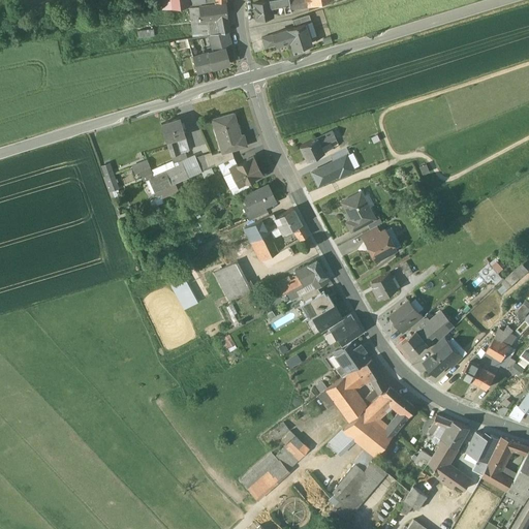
[(169,0),(161,0),(163,9),(172,8),(169,0)]
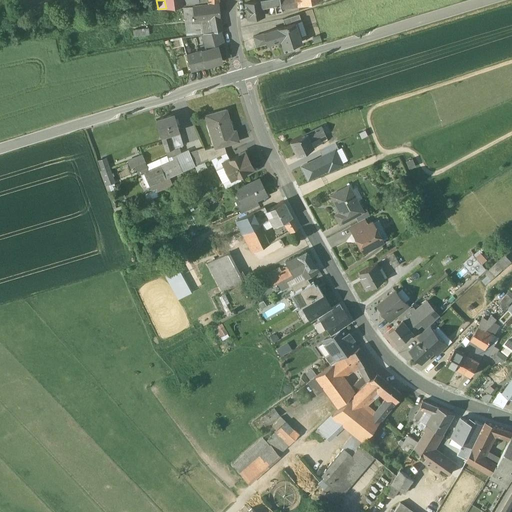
[(259,0),(260,1),(245,3),(247,18),(264,15),(262,7),(274,5),(275,13),(282,12),(281,9),(279,0),(259,0)]
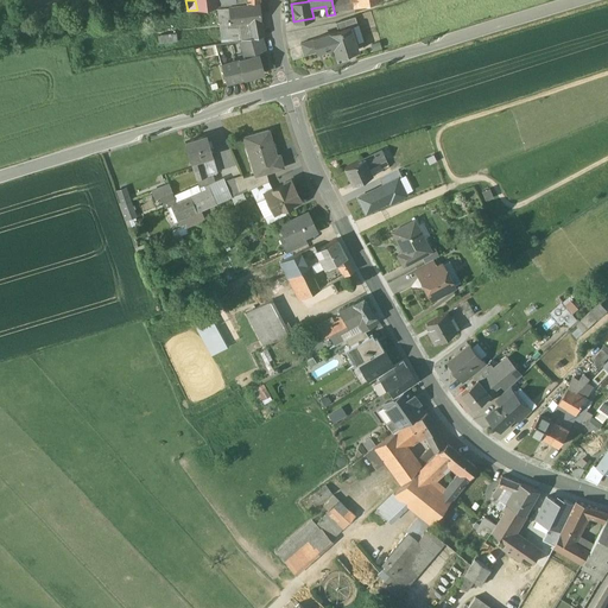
[(331,0),(334,11),(354,7),(352,0),(331,0)]
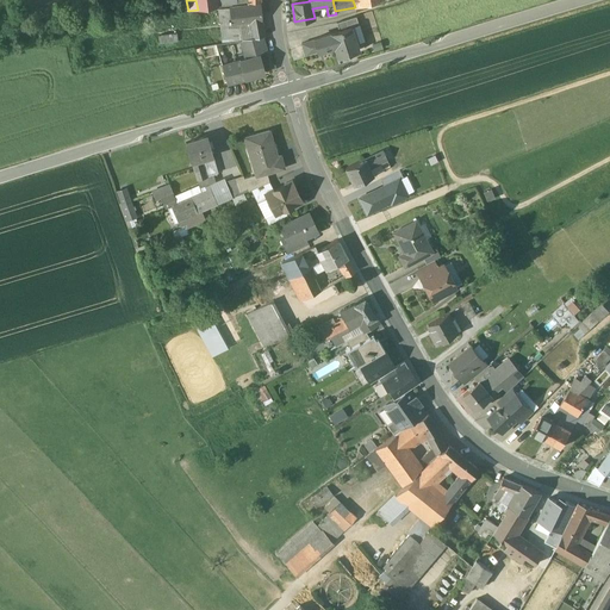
[(260,4),(229,7),(230,24),(240,23),(249,22),(261,20),(260,4)]
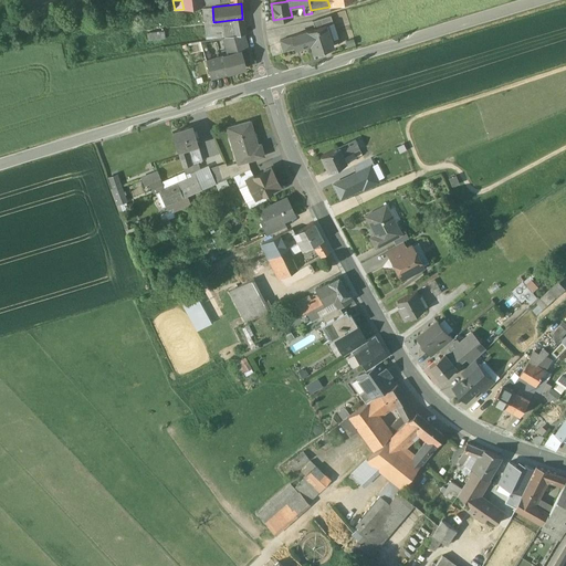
[(202,8),(203,23),(206,41),(222,38),(224,38),(222,21),(213,22),(212,7),(202,8)]
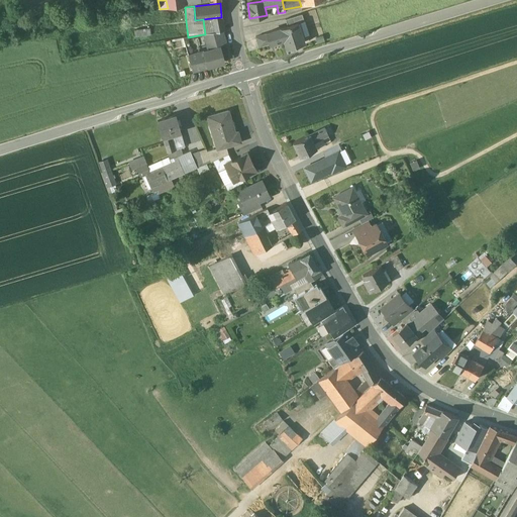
[(302,14),(285,19),(288,26),(297,23),(298,23),(304,21),(302,14)]
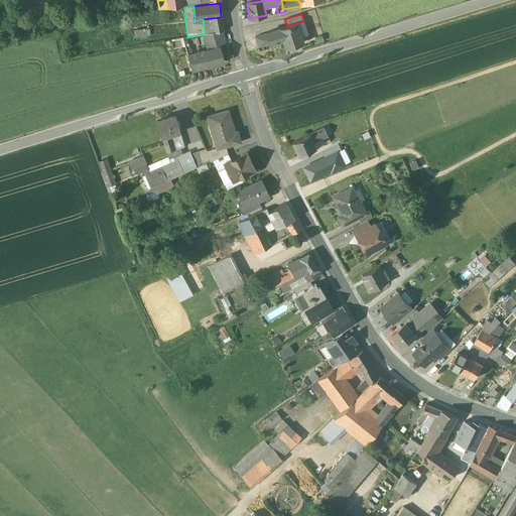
[(221,17),(211,18),(214,32),(222,30),(223,30),(221,17)]
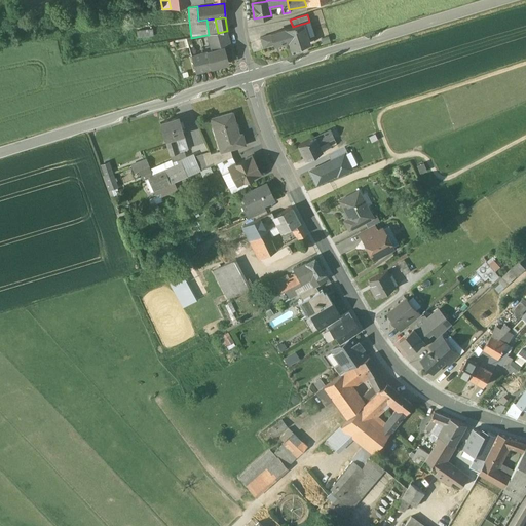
[(215,19),(207,20),(209,35),(218,33),(215,19)]
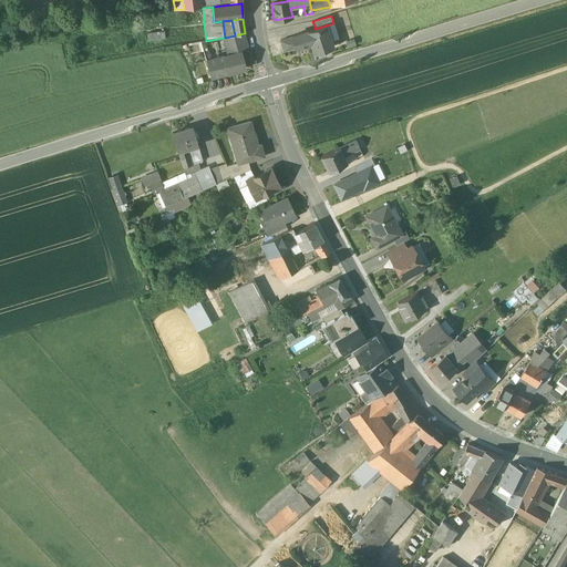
[(333,23),(327,26),(331,40),(338,38),(333,23)]
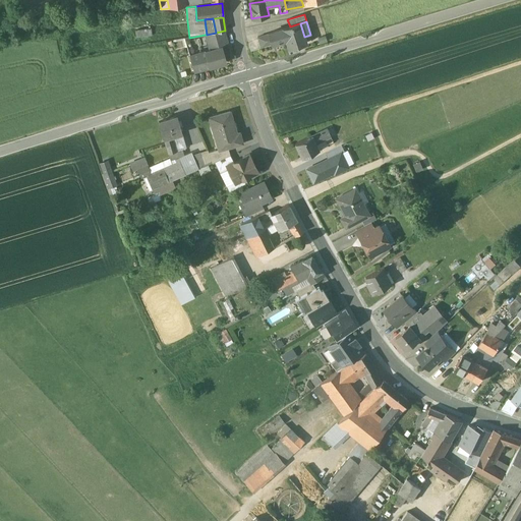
[(290,26),(282,29),(286,40),(289,49),(306,43),(304,37),(300,23),(299,23),(290,26)]
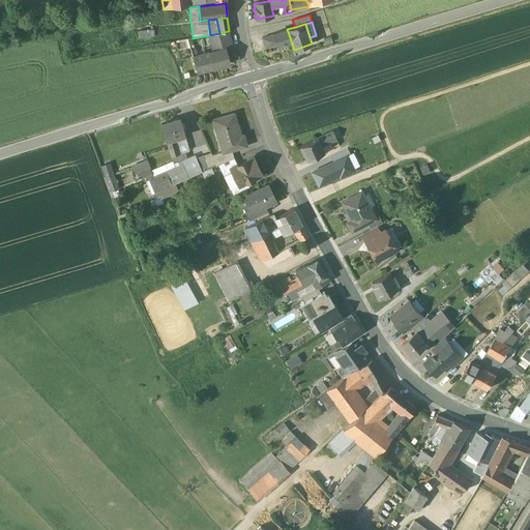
[(287,29),(272,33),(272,34),(276,45),(291,40),(287,29)]
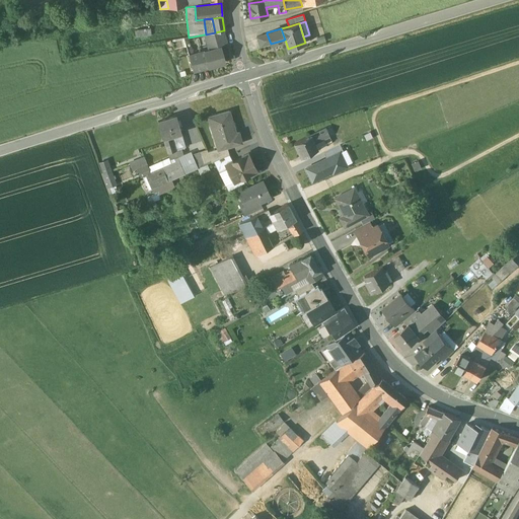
[(206,34),(204,34),(209,50),(220,47),(219,45),(226,43),(223,30),(215,32),(206,34)]
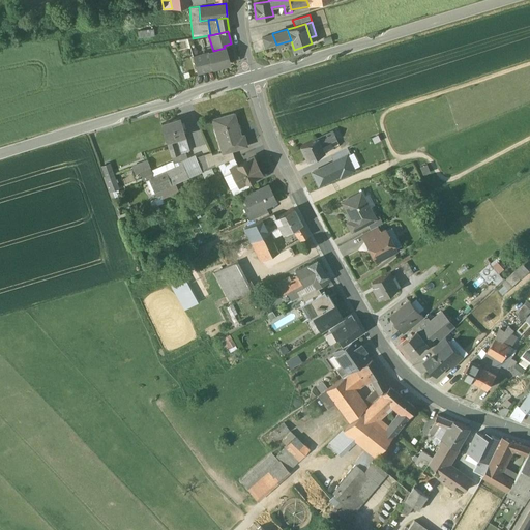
[(272,34),(262,37),(265,48),(276,45),(272,34)]
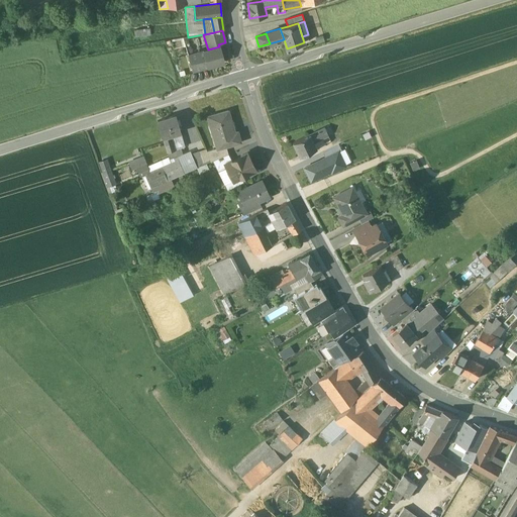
[(208,49),(204,52),(208,67),(223,63),(219,46),(208,49)]
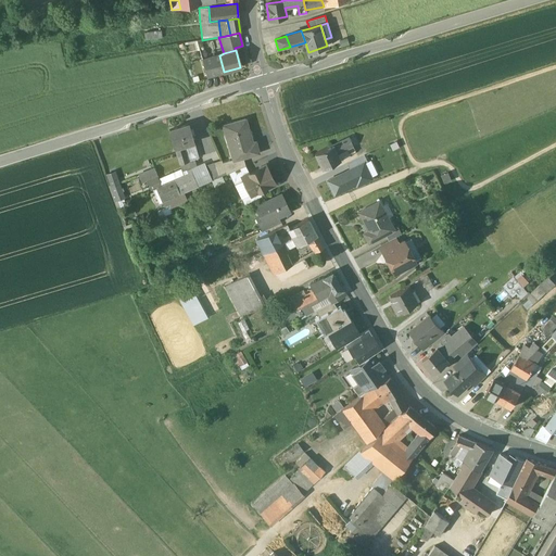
[(224,72),(219,55),(215,57),(219,73),(224,72)]
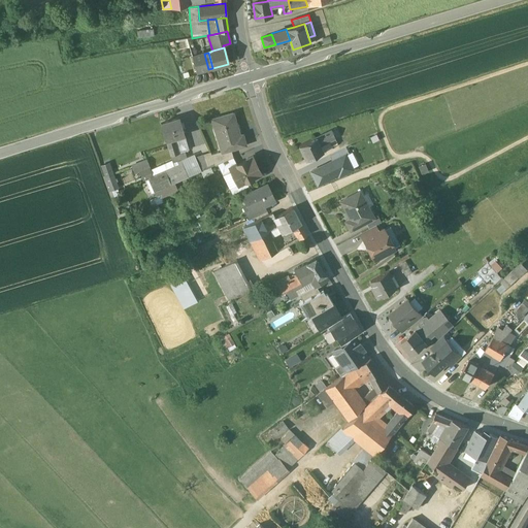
[(204,54),(192,57),(196,72),(208,69),(204,54)]
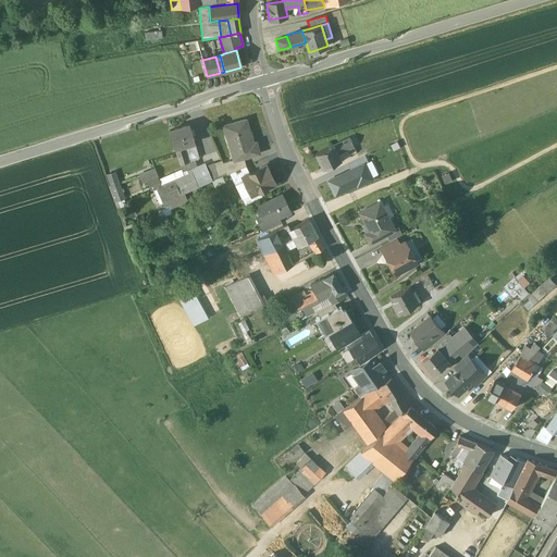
[(246,120),(223,126),(233,161),(244,158),(259,153),(256,143),(252,144),(246,120)]
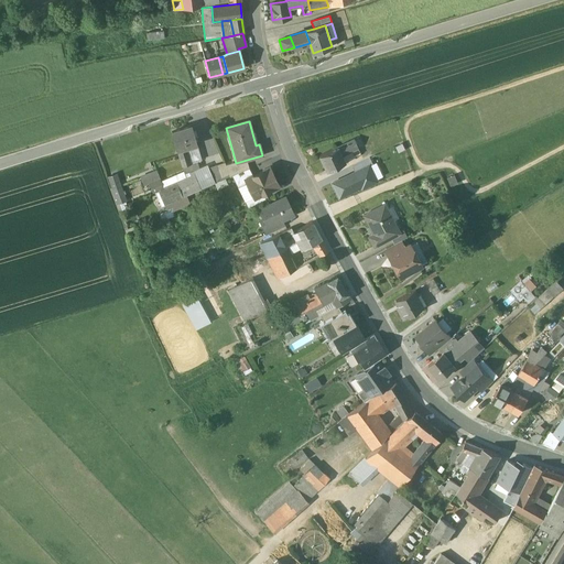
[(191,127),(171,132),(176,151),(177,151),(183,166),(190,164),(185,149),(196,145),(191,127)]
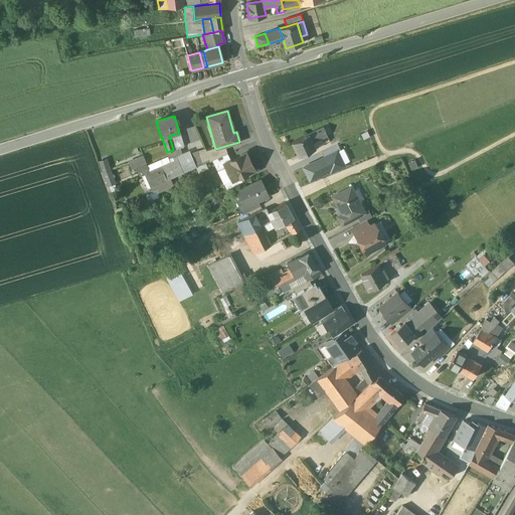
[(328,125),(323,127),(326,135),(326,136),(332,133),(328,125)]
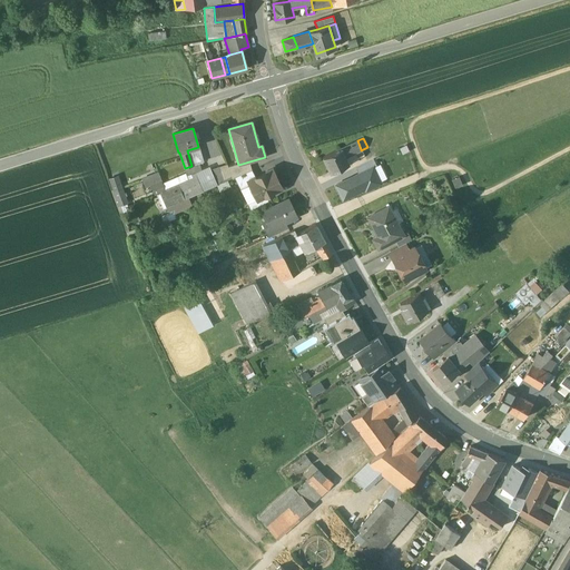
[(357,140),(341,148),(344,157),(361,149),(357,140)]
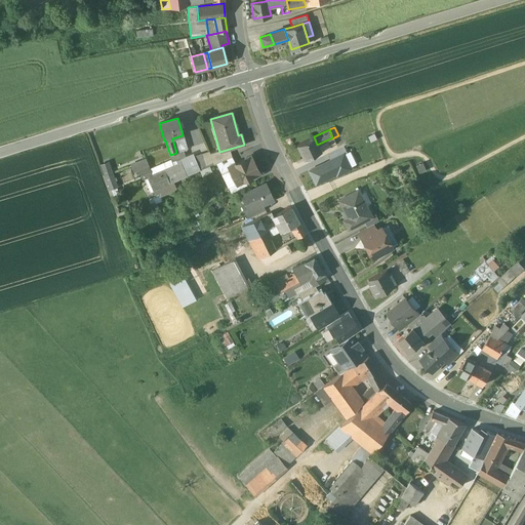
[(314,136),(297,145),(304,159),(321,151),(317,145),(314,136)]
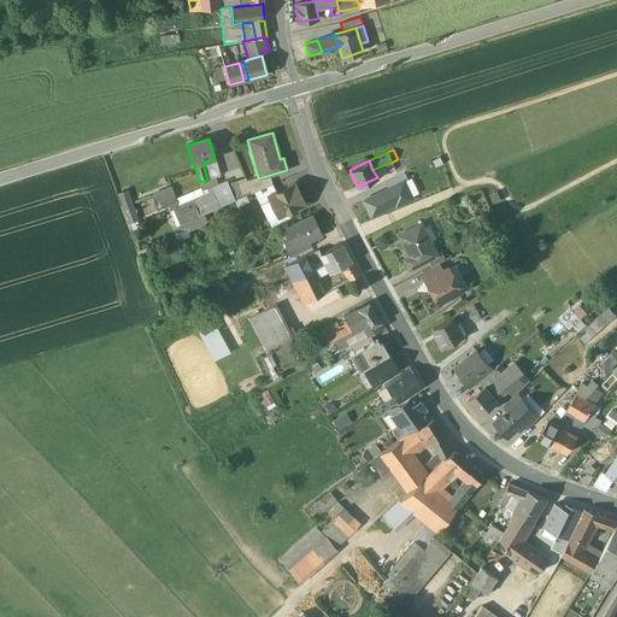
[(404,172),(385,182),(388,189),(404,182),(407,180),(404,172)]
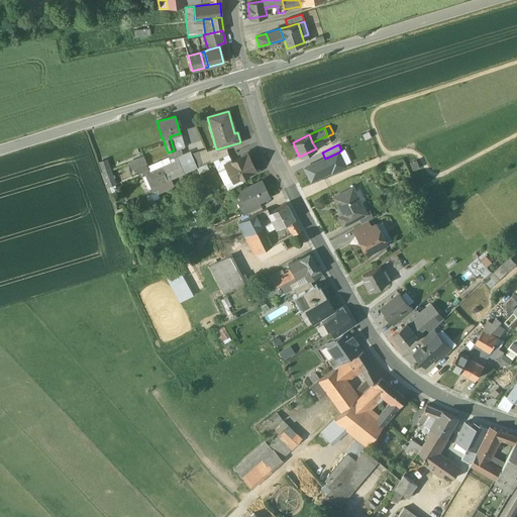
[(216,149),(206,151),(209,162),(212,161),(228,153),(226,146),(216,149)]
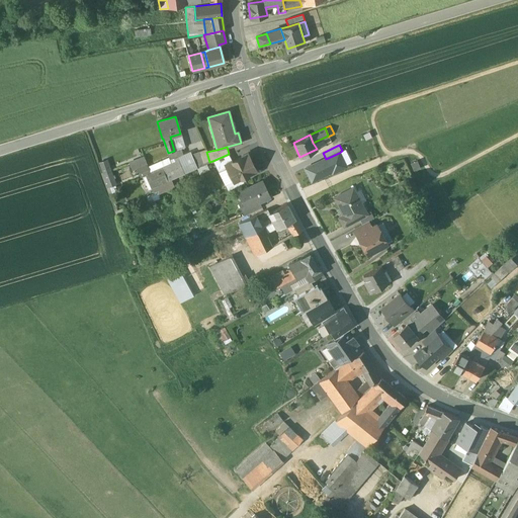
[(174,151),(168,153),(169,158),(170,160),(177,158),(183,157),(181,149),(174,151)]
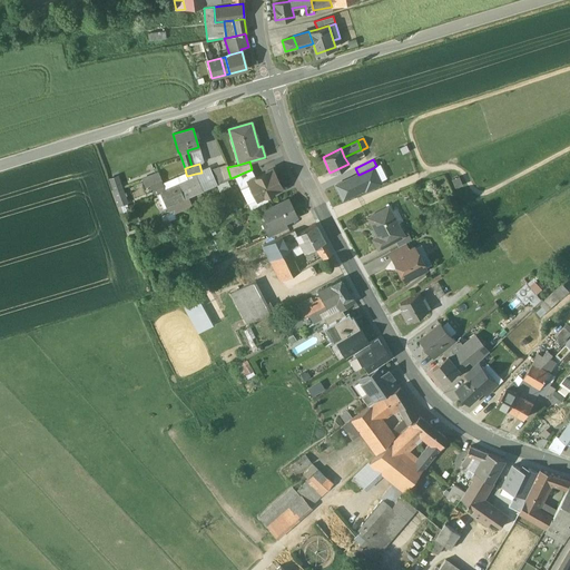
[(227,165),(209,170),(215,186),(231,178),(227,167),(227,165)]
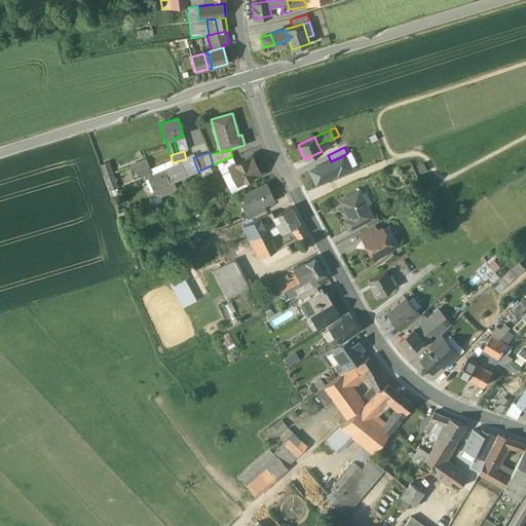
[(344,155),(331,161),(311,172),(317,184),(337,174),(338,176),(351,168),(344,155)]
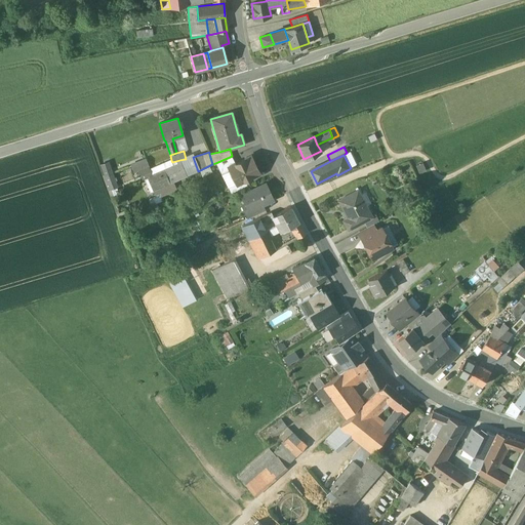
[(232,156),(215,163),(221,174),(230,170),(229,167),(236,164),(232,156)]
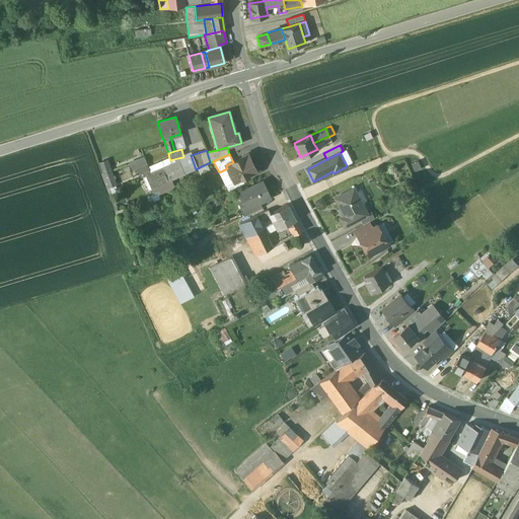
[(233,162),(226,165),(227,168),(234,181),(234,182),(242,178),(256,171),(248,154),(233,162)]
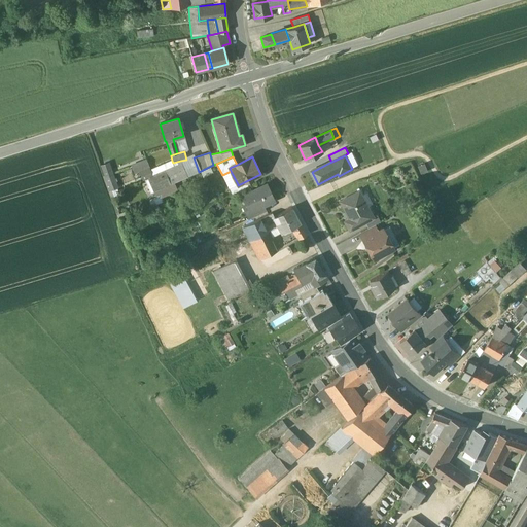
[(186,160),(180,161),(180,163),(186,177),(199,172),(194,157),(186,160)]
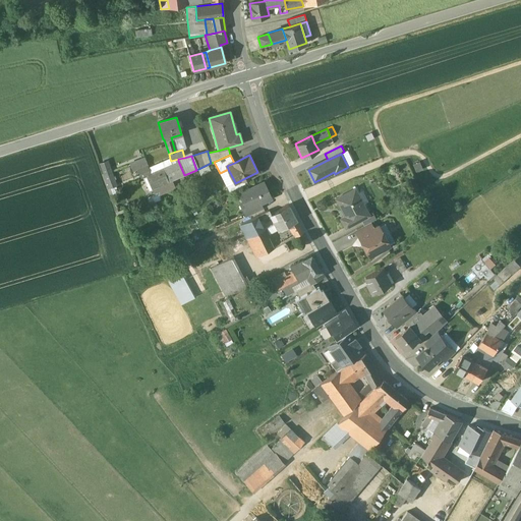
[(145,158),(130,164),(133,170),(148,165),(145,158)]
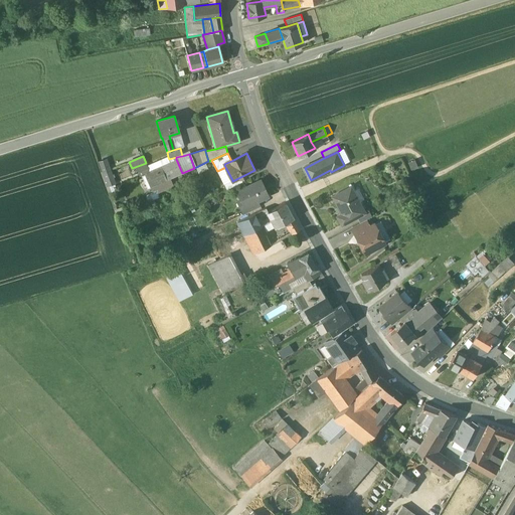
[(168,157),(147,166),(149,171),(160,167),(160,166),(169,163),(169,159),(168,157)]
